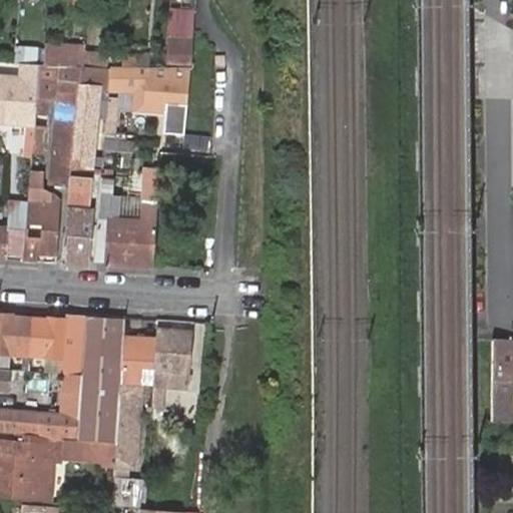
[(84,62),(85,47),(85,42),(85,41),(49,39),(48,61),(50,61),(79,62),(84,62)]
